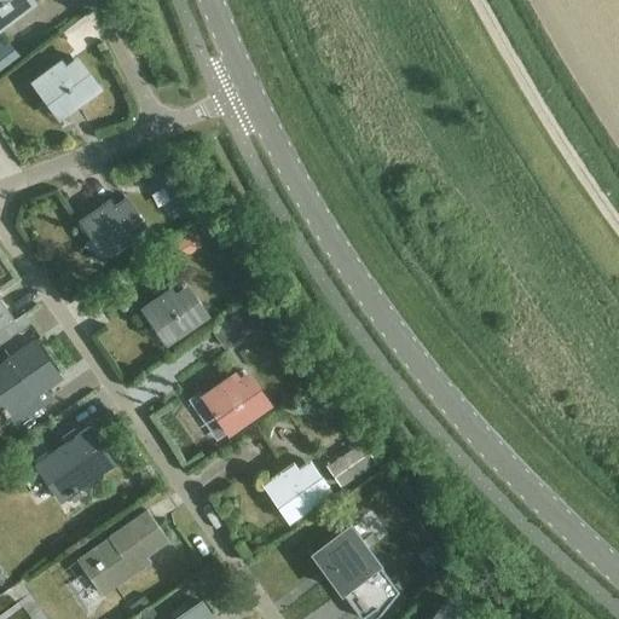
[(33,0),(0,0),(0,27),(34,1),(33,0)]
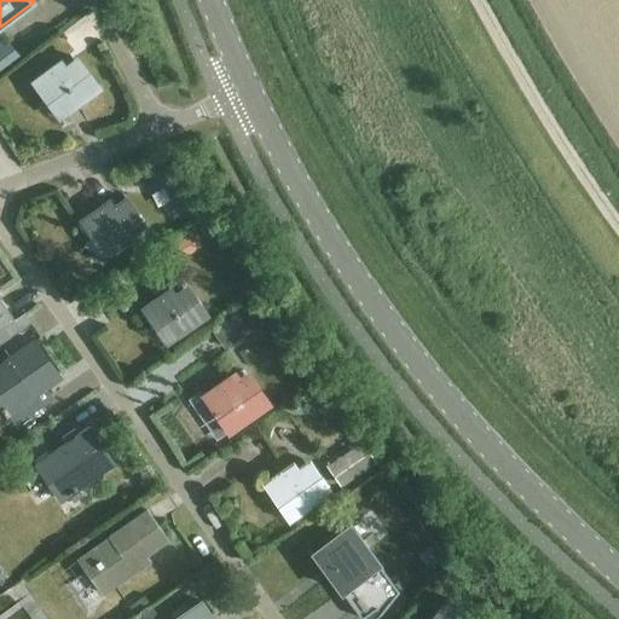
[(1,39),(0,39),(0,68),(18,55),(10,42),(6,45),(1,39)]
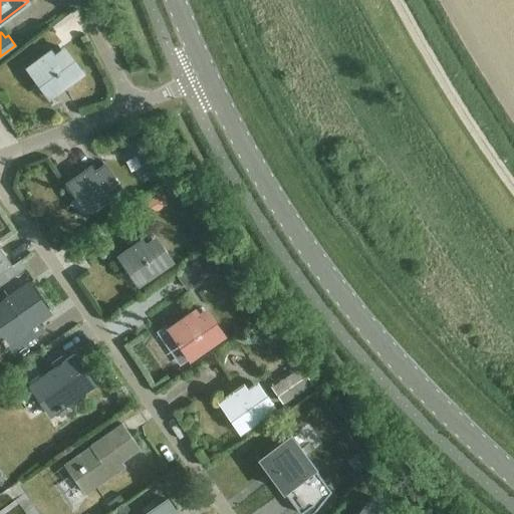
[(53,55),(50,50),(26,67),(48,96),(81,71),(63,47),(53,55)]
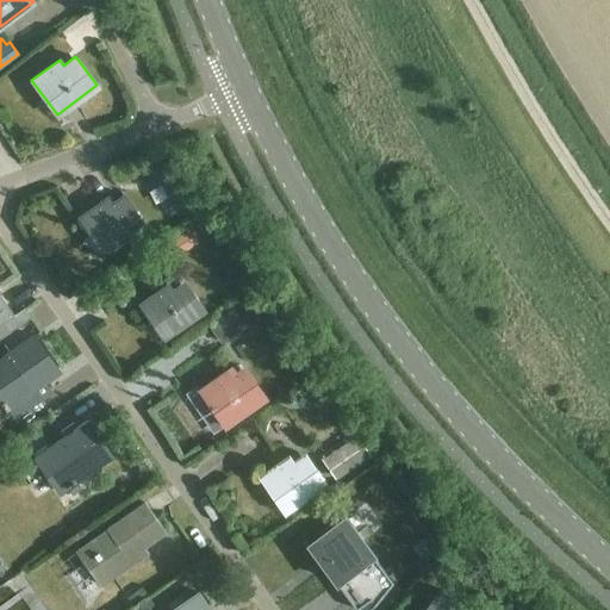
[(154,169),(181,212),(195,204),(168,161),(154,169)]
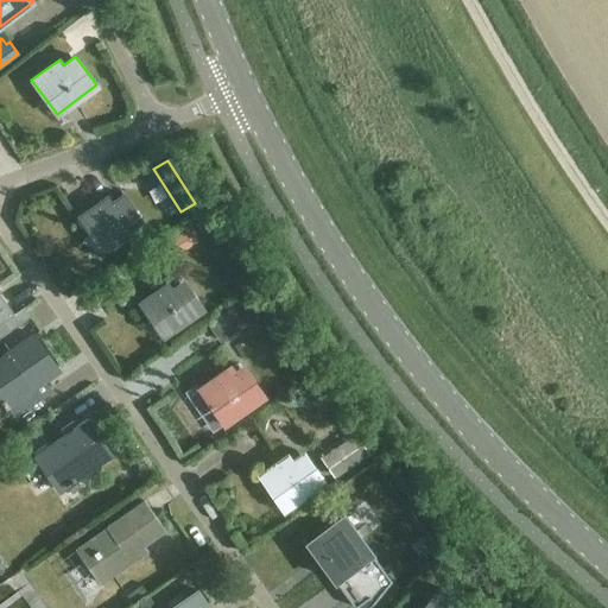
[(122,192),(111,201),(107,196),(77,216),(102,252),(143,223),(122,192)]
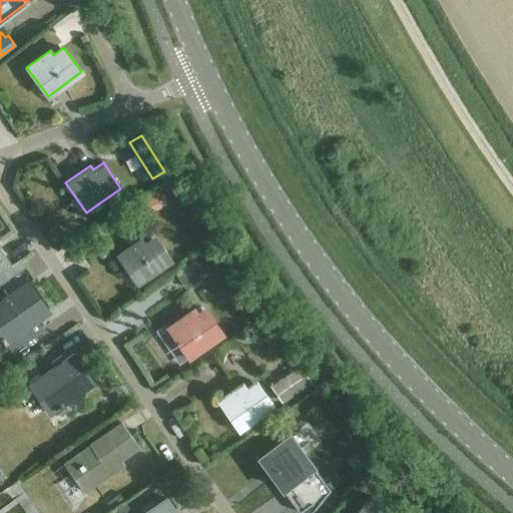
[(159,192),(140,204),(147,216),(166,203),(159,192)]
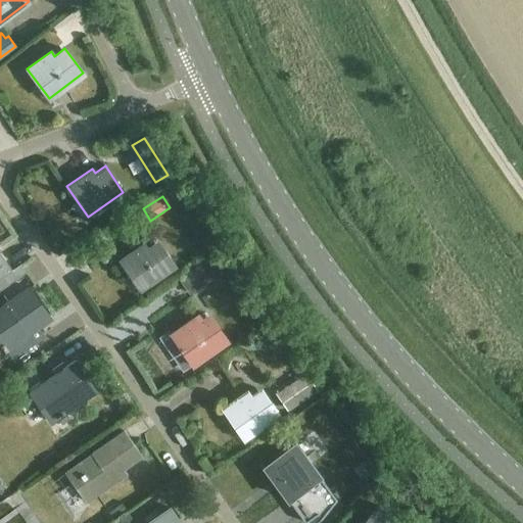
[(156,240),(146,247),(143,242),(119,259),(140,291),(175,267),(156,240)]
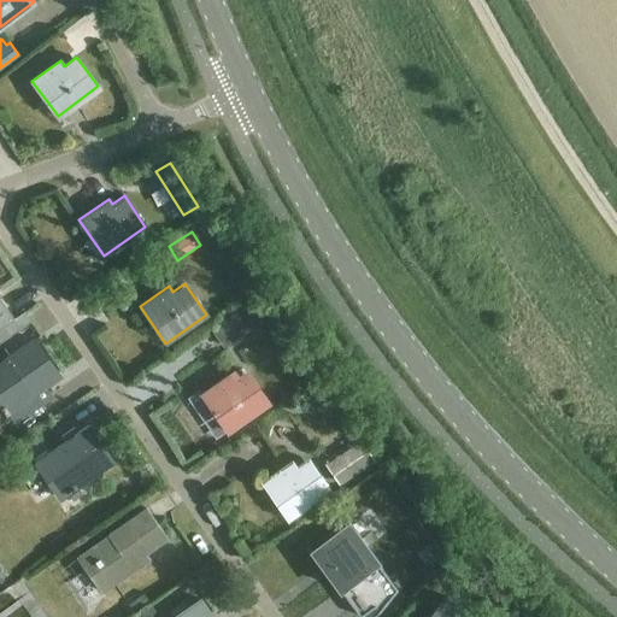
[(0,327),(12,318),(0,300),(0,327)]
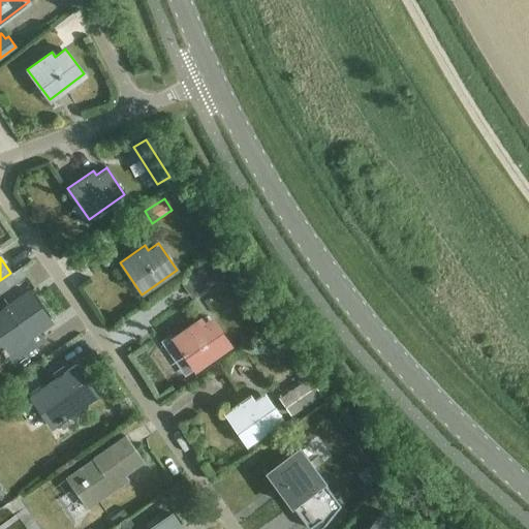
[(10,273),(0,280),(0,292),(26,275),(20,267),(10,273)]
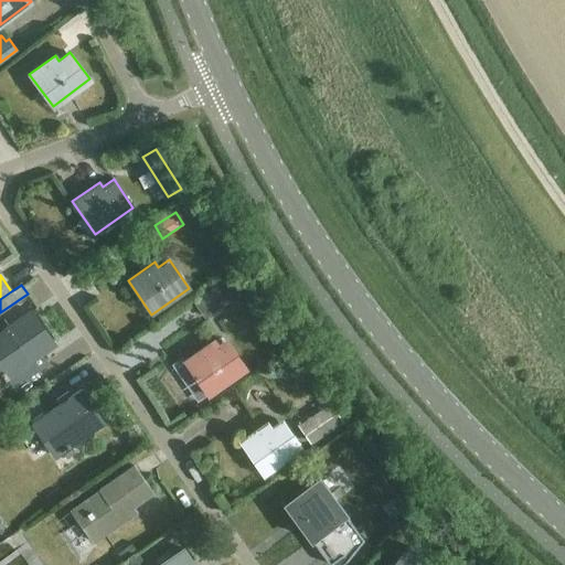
[(220,285),(194,302),(205,317),(231,299),(220,285)]
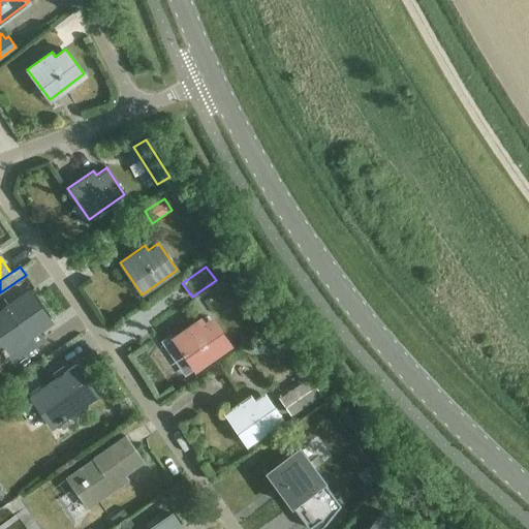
[(43,339),(37,330),(50,320),(29,290),(0,310),(0,344),(12,362),(43,339)]
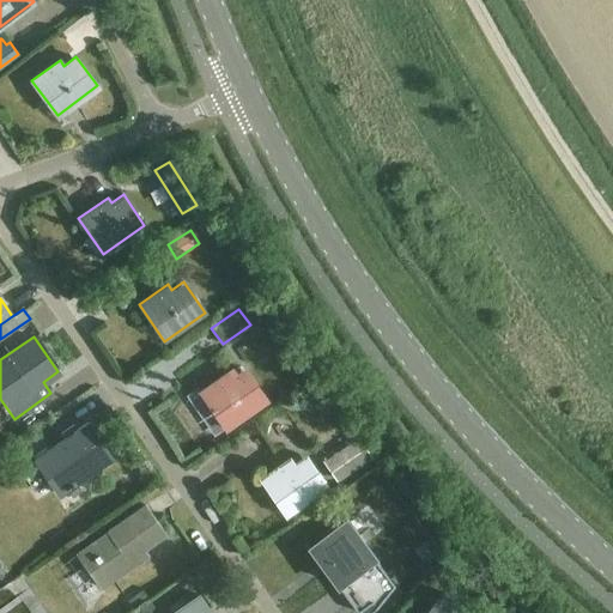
[(246,370),(232,378),(228,372),(199,392),(224,428),(266,399),(246,370)]
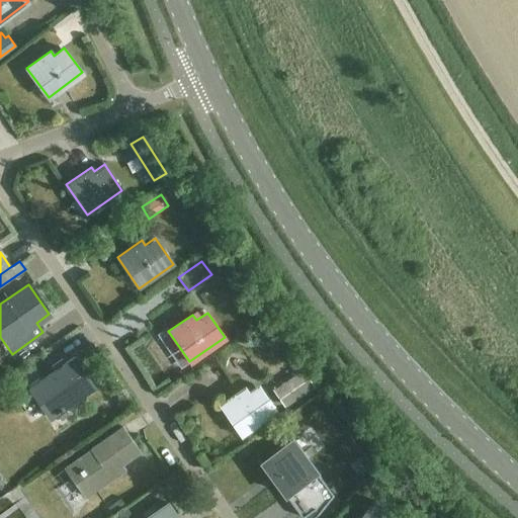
[(94,386),(73,356),(28,386),(50,417),(94,386)]
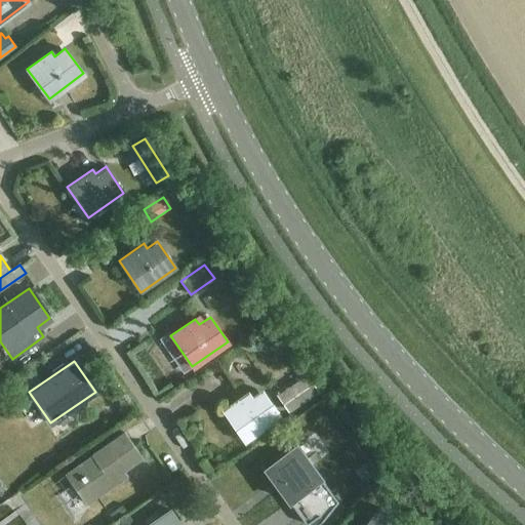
[(306,374),(277,395),(289,412),(318,392),(306,374)]
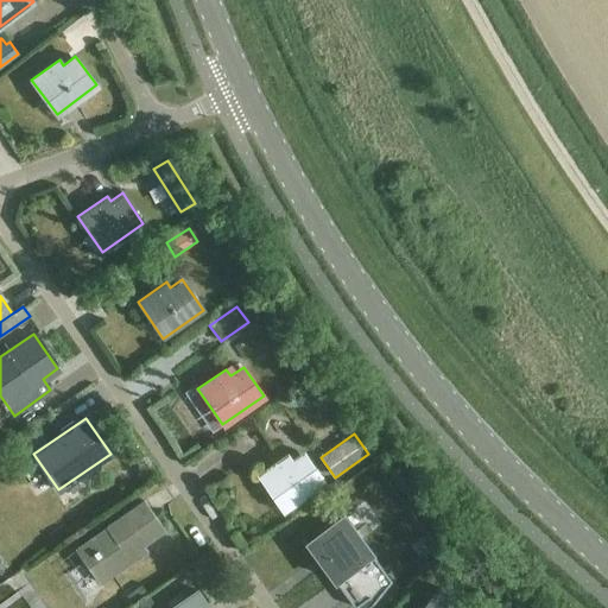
[(303,453),(291,461),(286,455),(258,475),(283,511),(323,482),(303,453)]
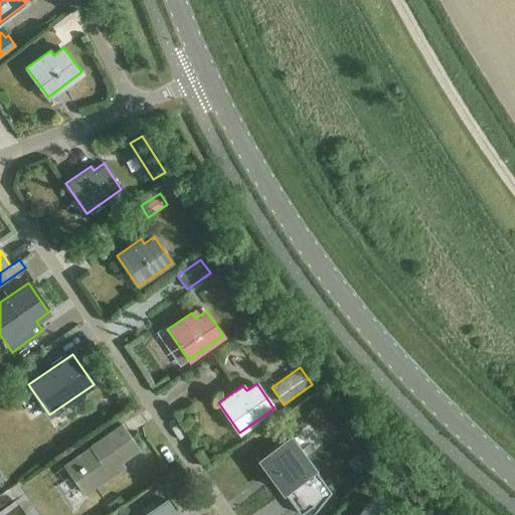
[(115,473),(112,468),(139,449),(122,423),(64,464),(84,494),(115,473)]
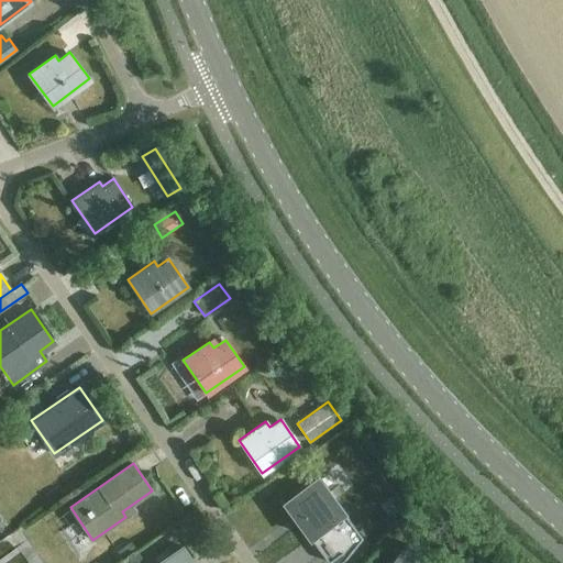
[(318,477),(284,501),(328,562),(341,562),(362,538),(318,477)]
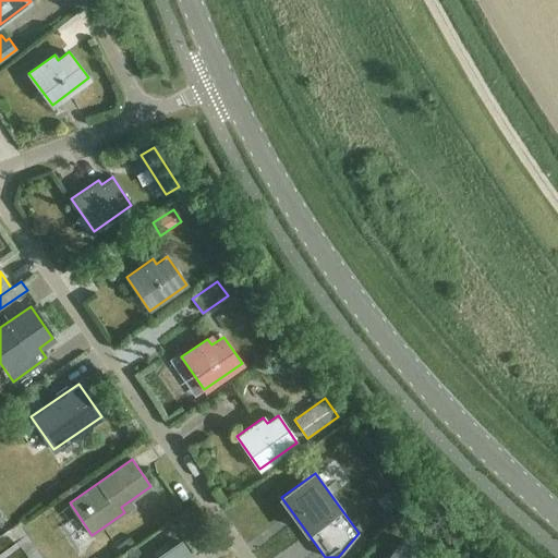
[(184,514),(178,520),(183,526),(190,522),(184,514)]
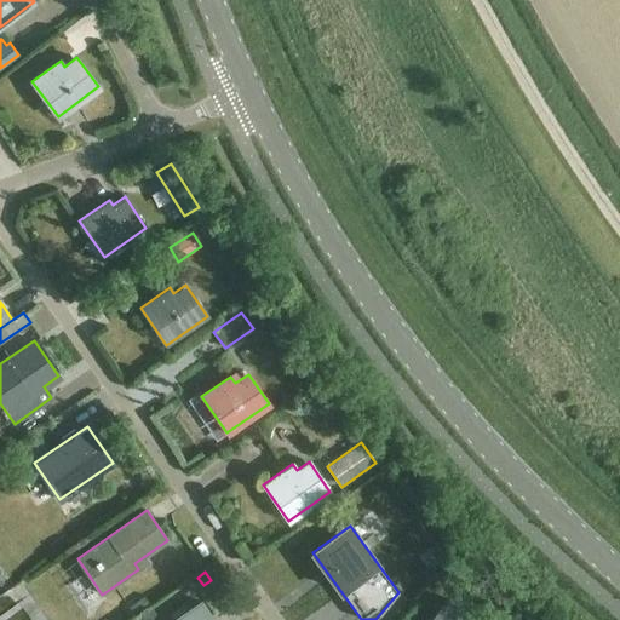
[(135,596),(124,604),(135,618),(145,609),(135,596)]
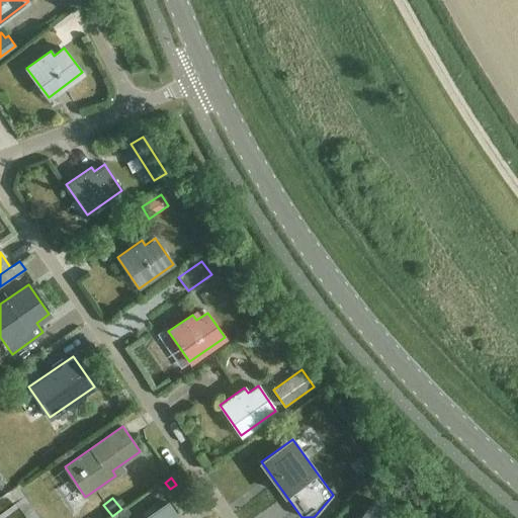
[(398,517),(372,499),(357,517),(398,517)]
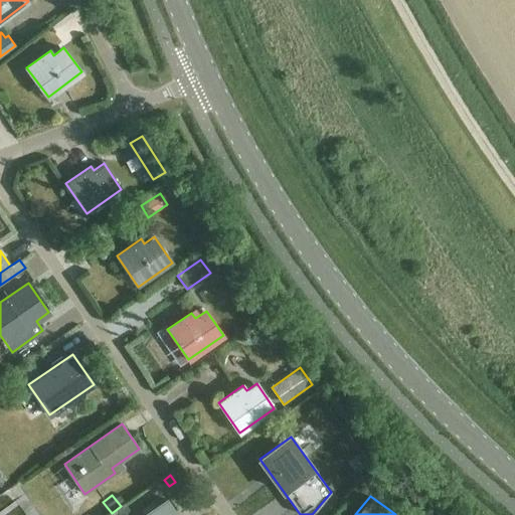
[(177,514),(167,500),(145,514),(177,514)]
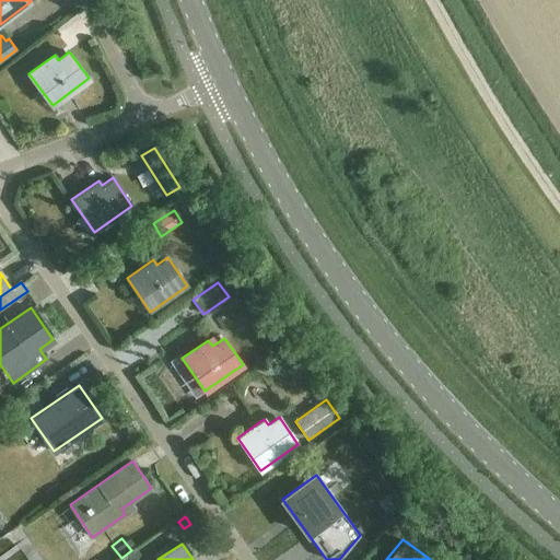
[(120,559),(144,559),(137,549),(120,559)]
